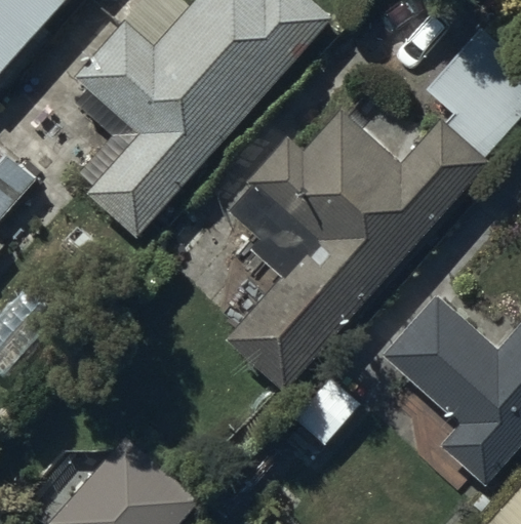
[(0,73),(64,0),(0,0),(0,73)]
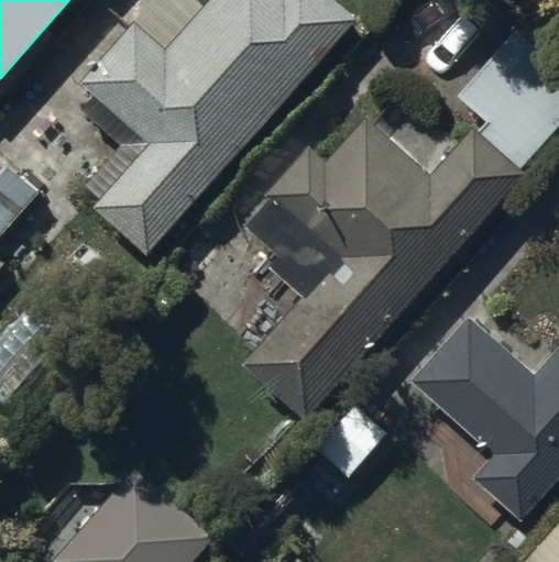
[(208,0),(164,50),(133,22),(80,81),(94,94),(80,109),(121,145),(84,187),(98,199),(91,206),(148,255),(357,20),(333,0),(208,0)]
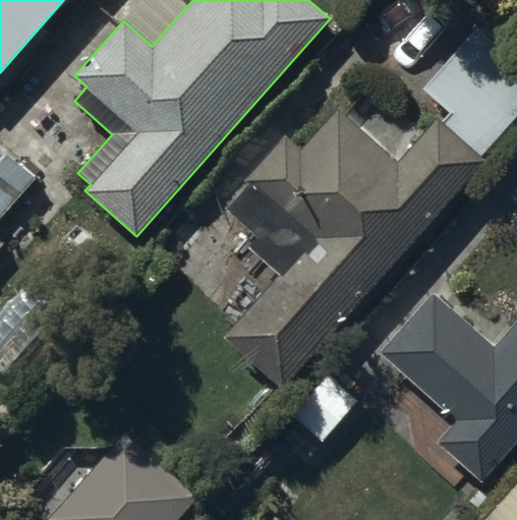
[(279,273),(224,335),(283,389),(486,160),(481,156),(516,115),(516,61),(478,26),(423,89),(449,111),(440,121),(436,117),(428,125),(374,77),(343,111),(337,105),(299,148),(286,136),(247,180),(251,183),(227,211),(255,236),(247,245),(279,273)]
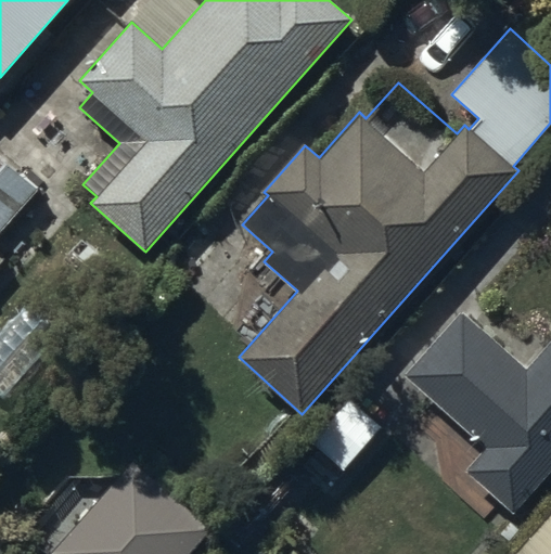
[(0,231),(39,189),(0,152),(0,261),(2,259),(0,257),(0,231)]
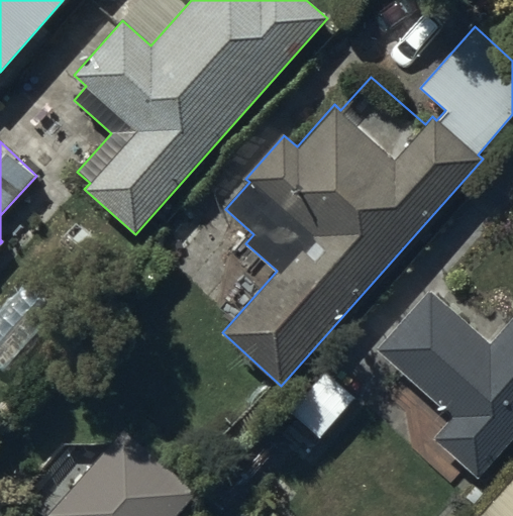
[(431,289),(376,349),(450,419),(433,437),(476,478),(512,437),(512,312),(488,340),(431,289)]
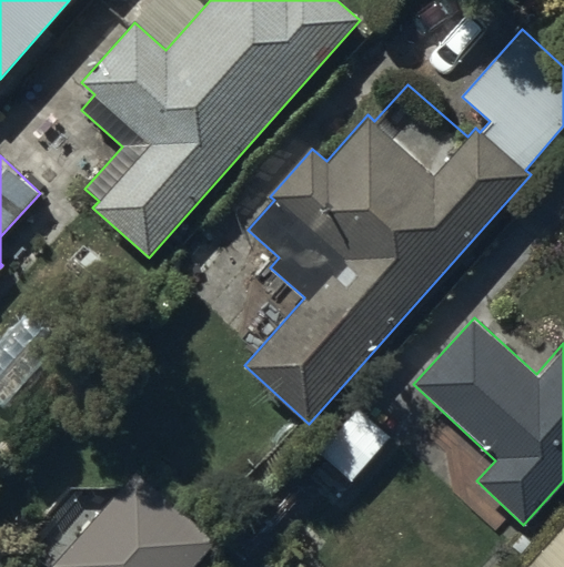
[(289,473),(330,509),(391,442),(352,405),(289,473)]
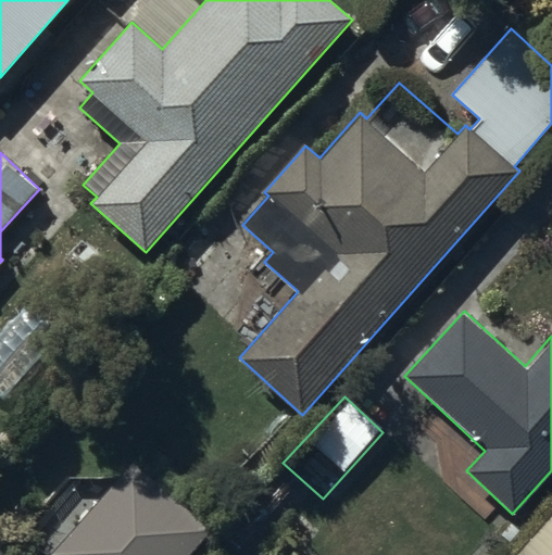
[(190,554),(210,534),(129,463),(47,554),(190,554)]
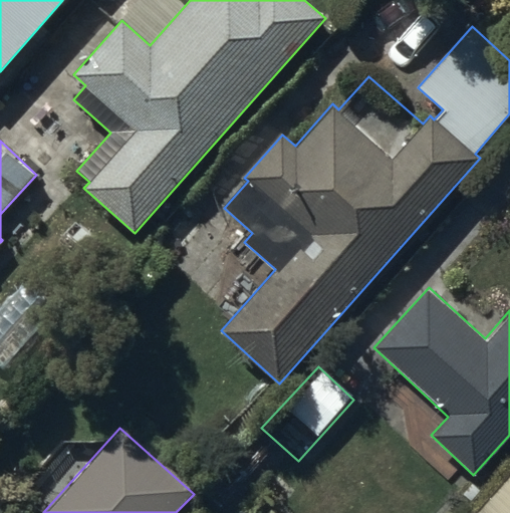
[(509,512),(509,470),(473,512),(509,512)]
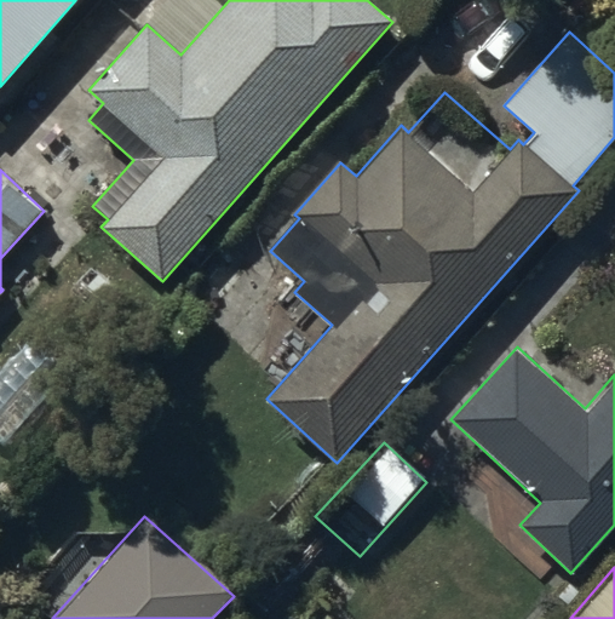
All buildings are outlined.
